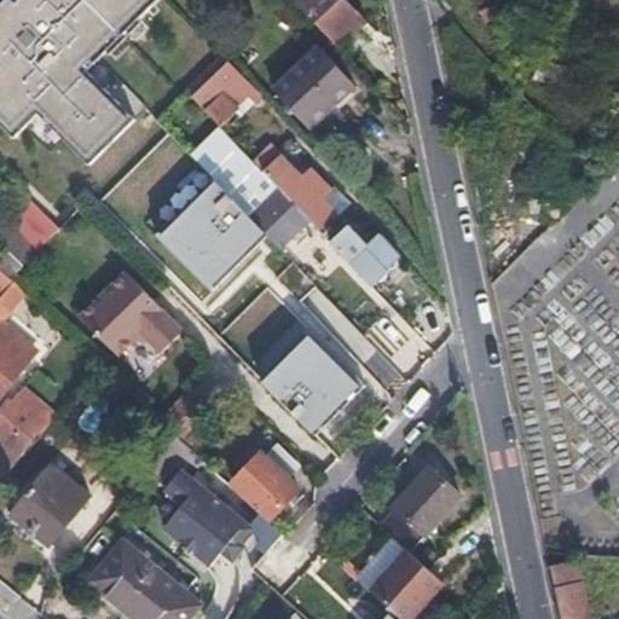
[(129,0),(61,0),(93,34),(129,0)]
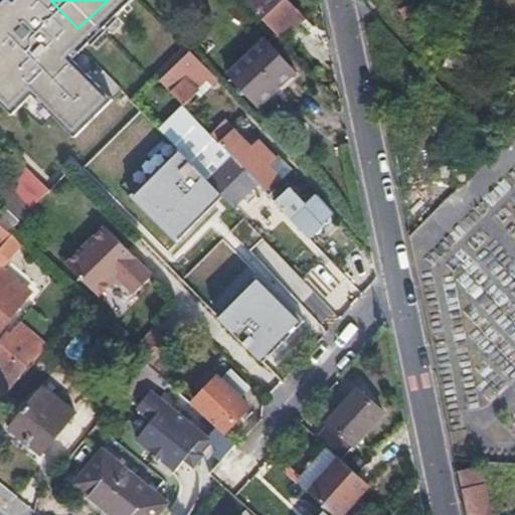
[(278,34),(302,13),(289,0),(249,0),(247,2),(278,34)]
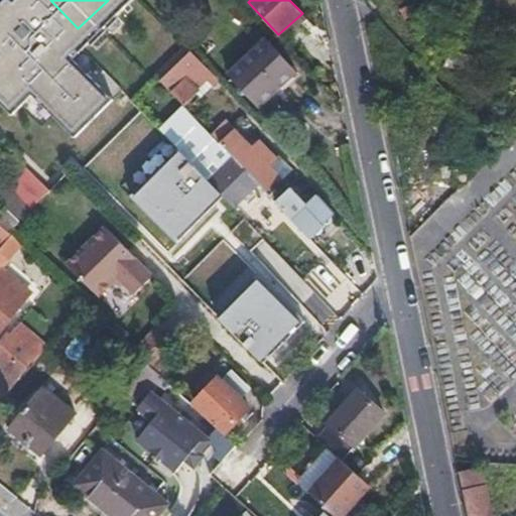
[(19,20),(10,28),(44,62),(51,55),(54,58),(55,57),(19,20)]
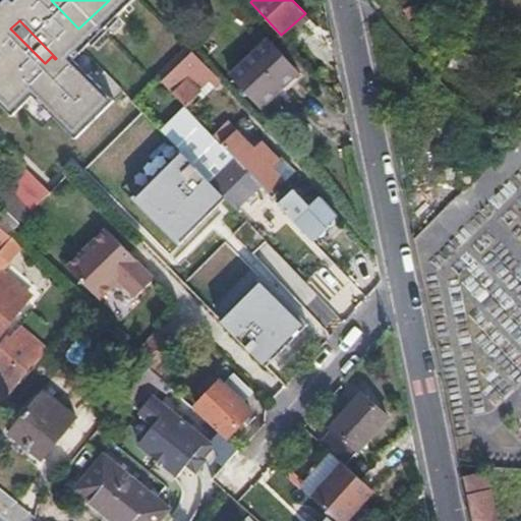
[(45,63),(10,29),(0,38),(0,40),(36,77),(55,59),(52,56),(45,63)]
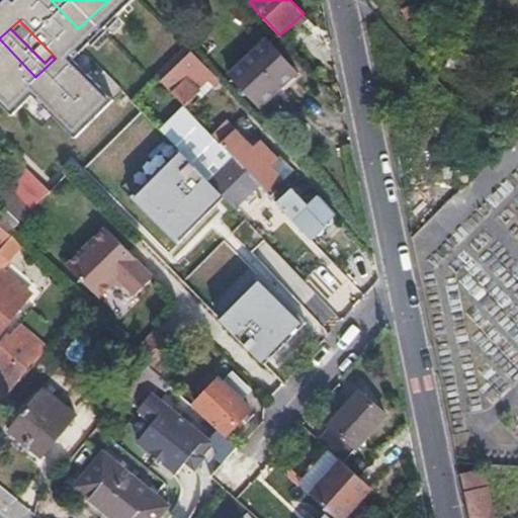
[(295,71),(268,39),(231,74),(259,105),(295,71)]
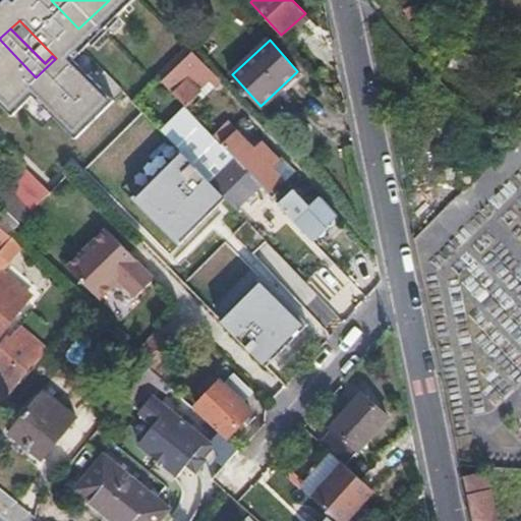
[(221,84),(188,49),(157,78),(186,110),(200,98),(205,102),(221,84)]
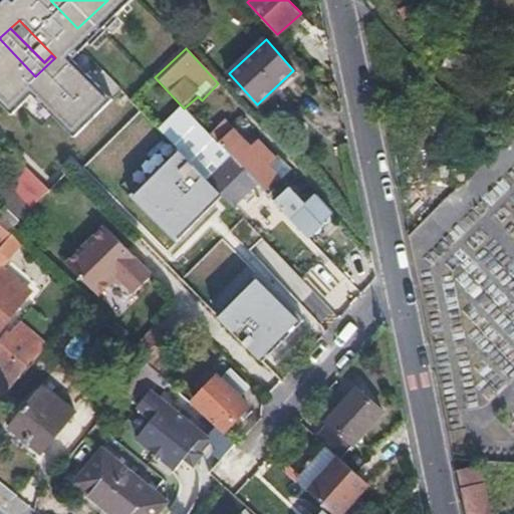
[(99,122),(62,83),(32,109),(70,150),(99,122)]
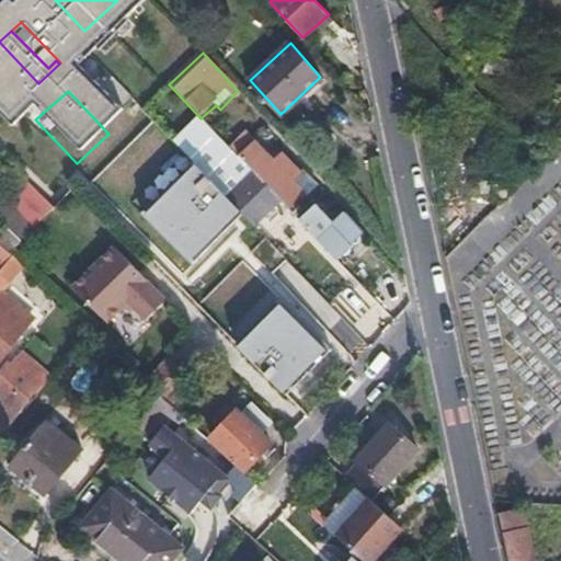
[(248,137),(230,152),(239,161),(254,147),(256,145),(248,137)]
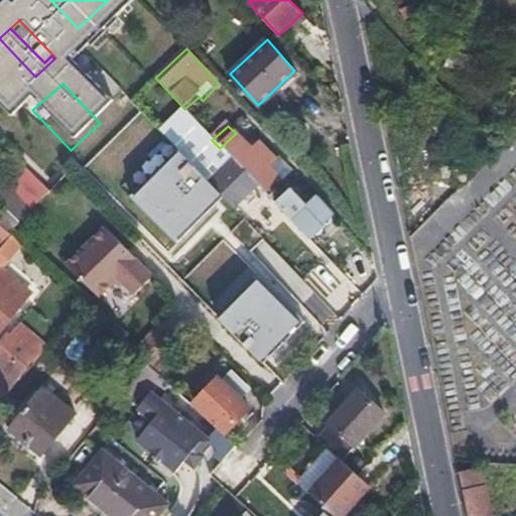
[(266,199),(280,185),(265,169),(275,161),(261,145),(251,154),(234,135),(220,148),(224,152),(232,161),(254,185),(266,199)]
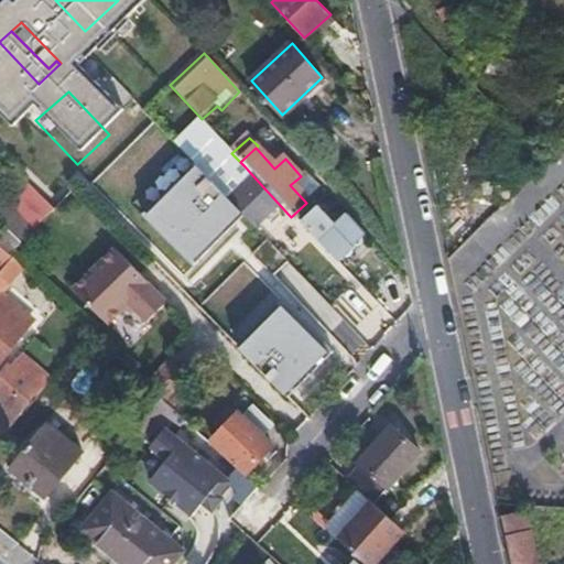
[(240,162),(231,153),(223,161),(235,176),(245,166),(240,162)]
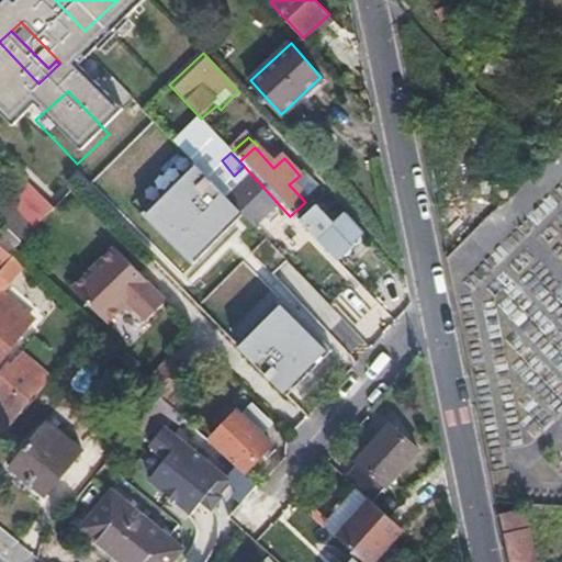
[(305,202),(319,189),(304,172),(300,176),(289,184),(305,202)]
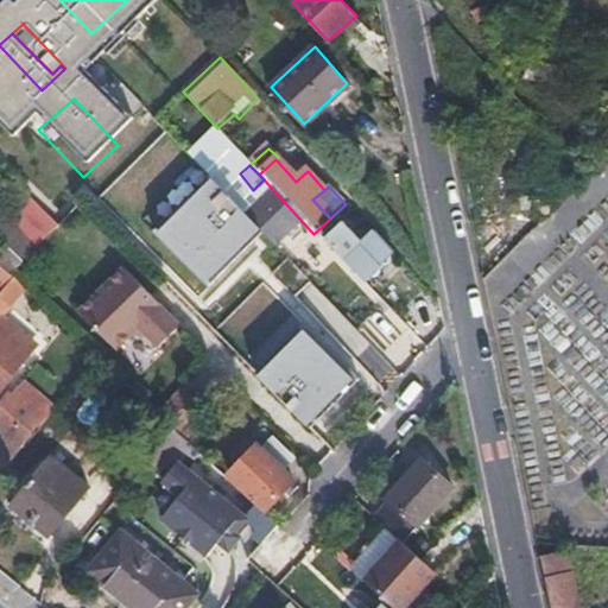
[(146,223),(185,263),(219,227),(181,190),(146,223)]
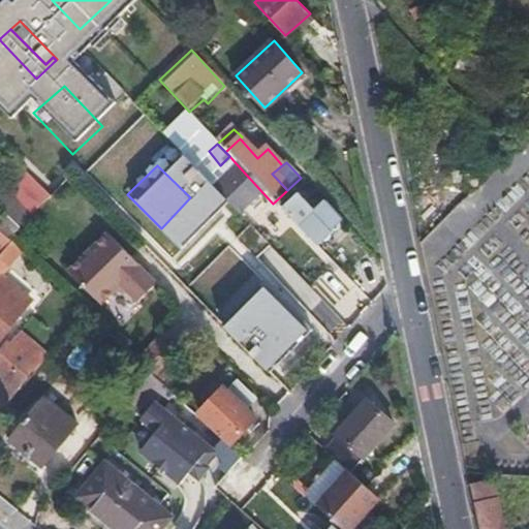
[(210,175),(206,179),(237,212),(260,190),(238,165),(218,183),(210,175)]
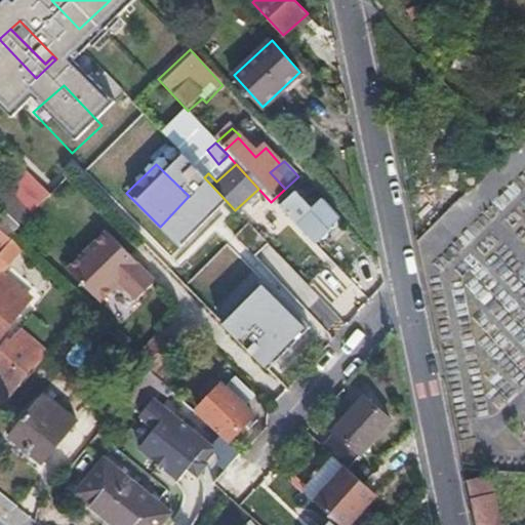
[(28,212),(48,192),(39,184),(19,205),(28,212)]
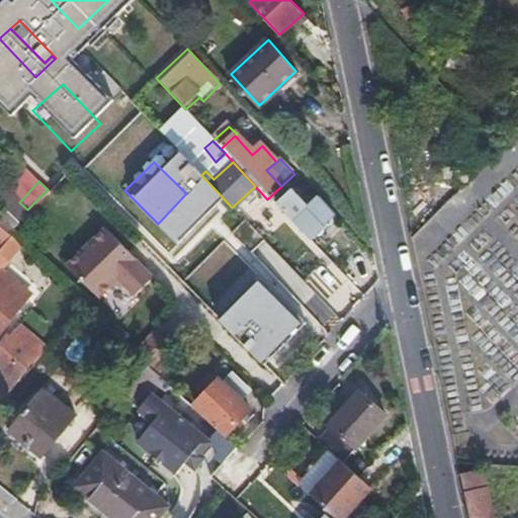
[(0,204),(10,194),(0,184),(0,204)]
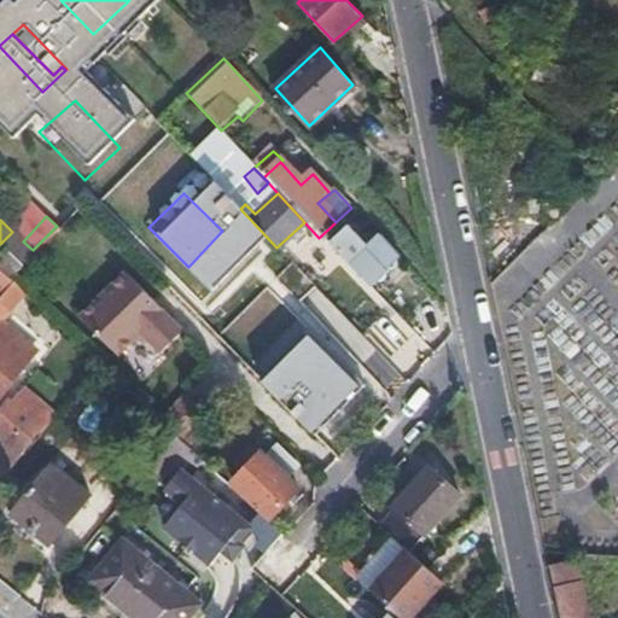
[(0,272),(5,277),(33,250),(23,242),(12,232),(0,244),(0,272)]
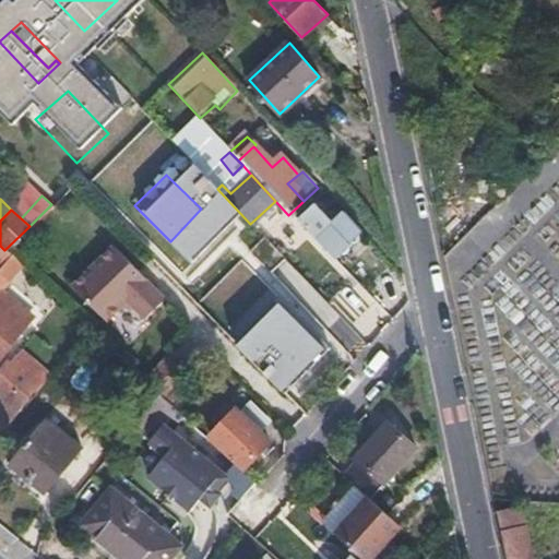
[(318,247),(330,260),(357,235),(341,217),(329,228),(310,211),(295,223),(318,247)]
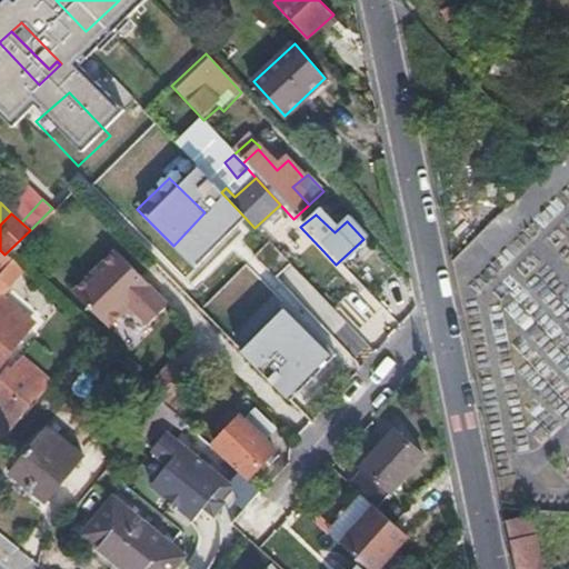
[(208,262),(337,389),(356,370),(336,349),(338,347),(230,241),(208,262)]
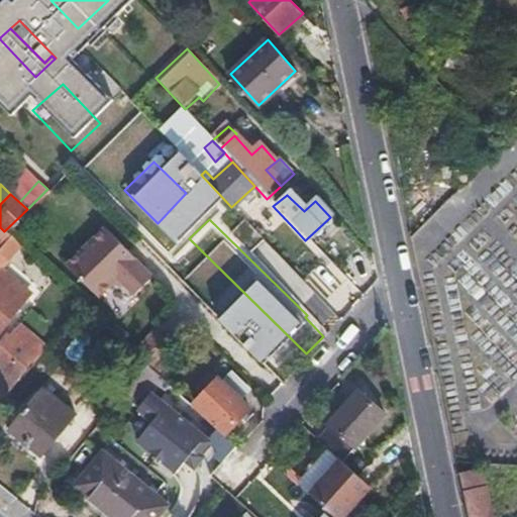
[(0,325),(27,292),(0,270),(19,245),(4,231),(0,227),(0,325)]
